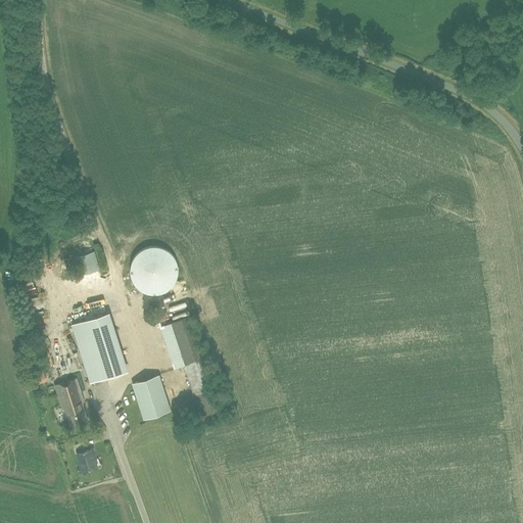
[(88,247),(74,253),(81,270),(92,265),(88,256),(91,255),(88,247)]
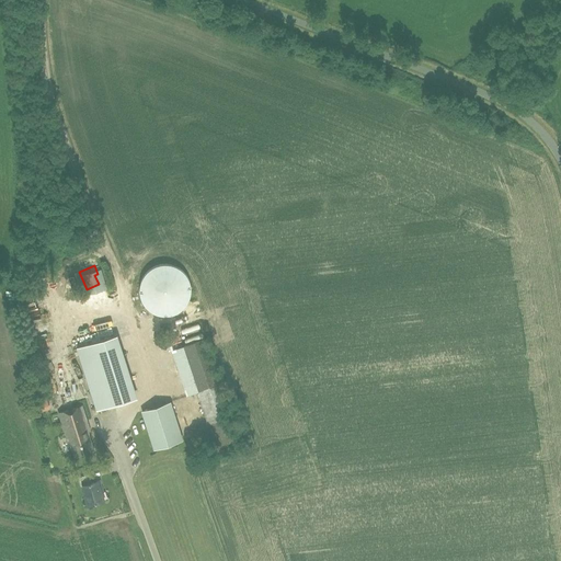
[(57,283),(50,285),(57,299),(64,297),(57,283)]
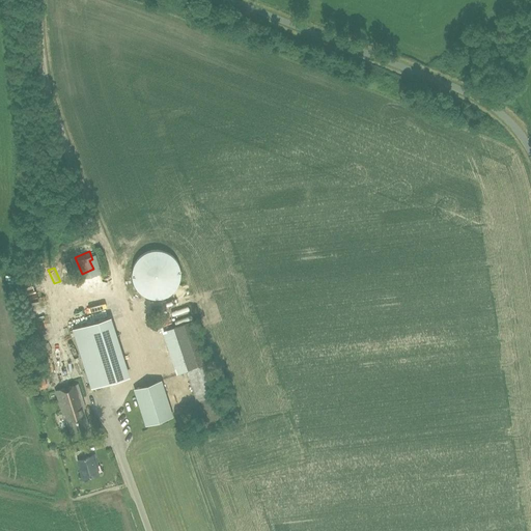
[(30,271),(19,276),(24,287),(35,282),(30,271)]
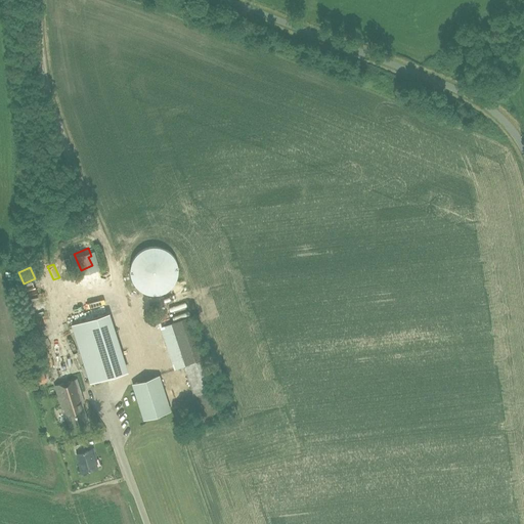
[(90,383),(128,370),(110,314),(72,325),(90,383)]
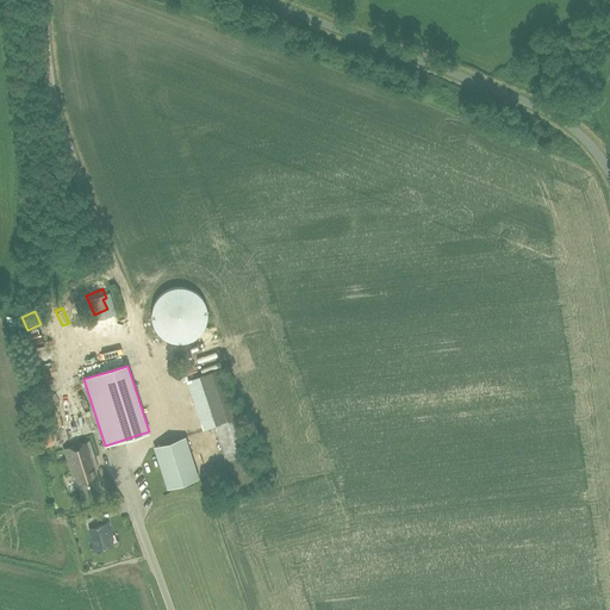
[(236,492),(250,489),(261,485),(223,368),(201,375),(217,424),(215,427),(236,492)]
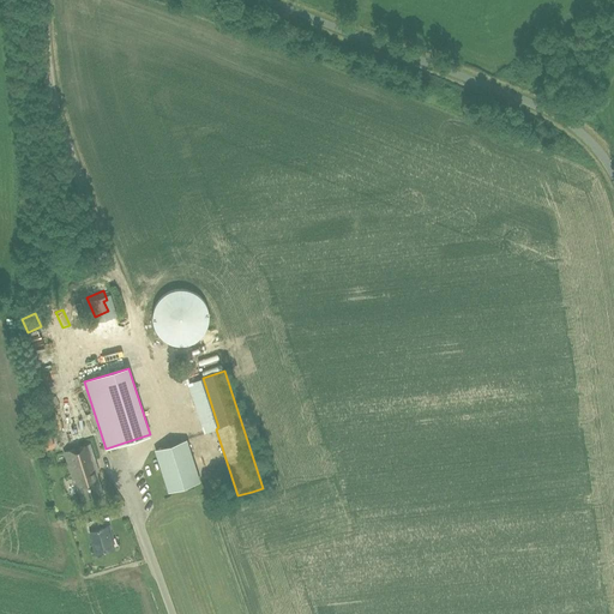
[(216,425),(202,374),(188,378),(203,428),(216,425)]
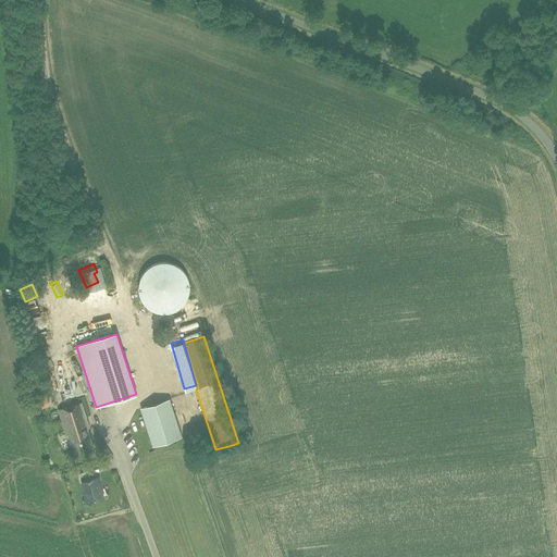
[(153,446),(182,436),(170,399),(141,408),(153,446)]
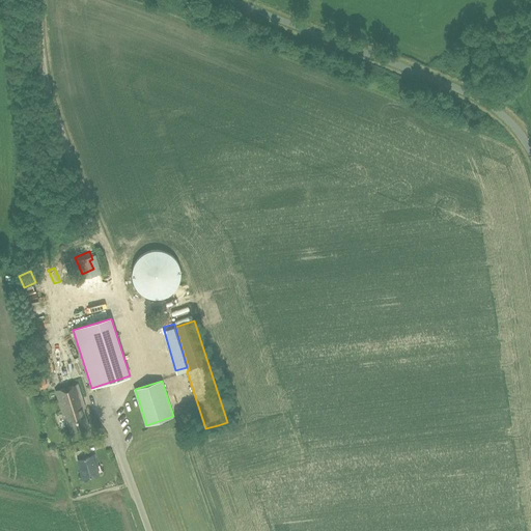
[(89,426),(84,409),(85,409),(78,385),(56,391),(63,415),(65,415),(72,432),(89,426)]
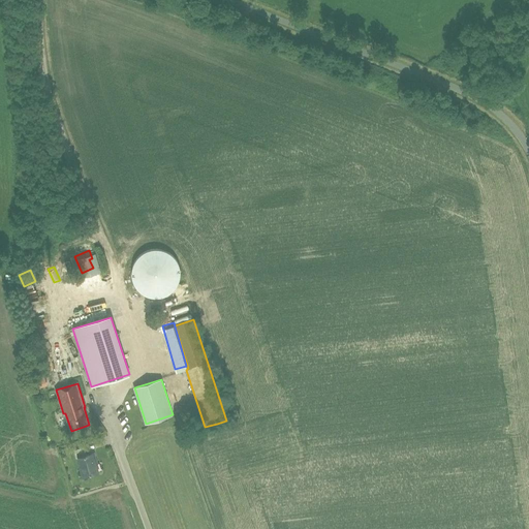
[(120,425),(125,428),(129,422),(124,417),(120,425)]
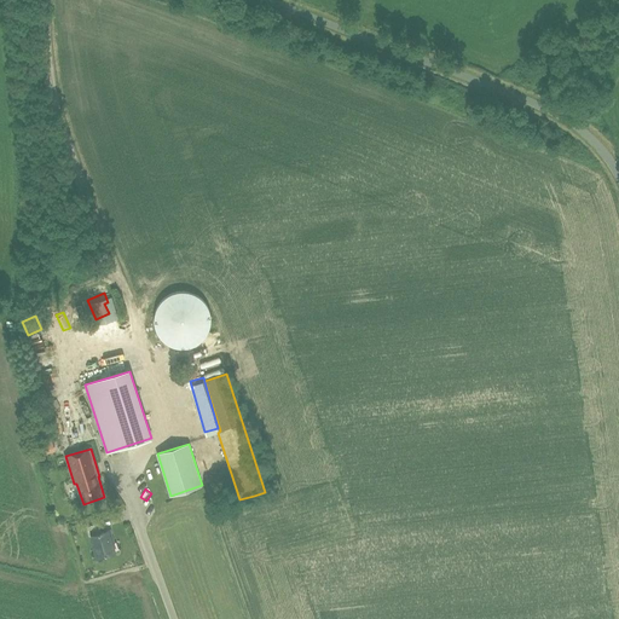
[(99,532),(97,524),(88,527),(91,536),(90,536),(97,557),(114,553),(109,538),(111,538),(109,530),(99,532)]
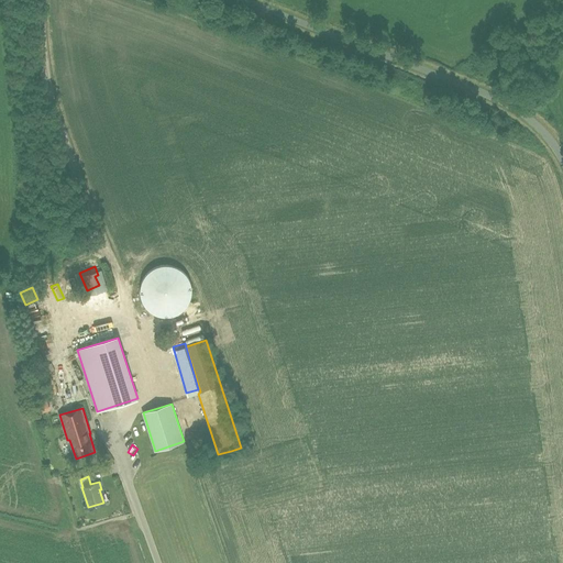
[(91,522),(90,512),(79,514),(80,523),(91,522)]
